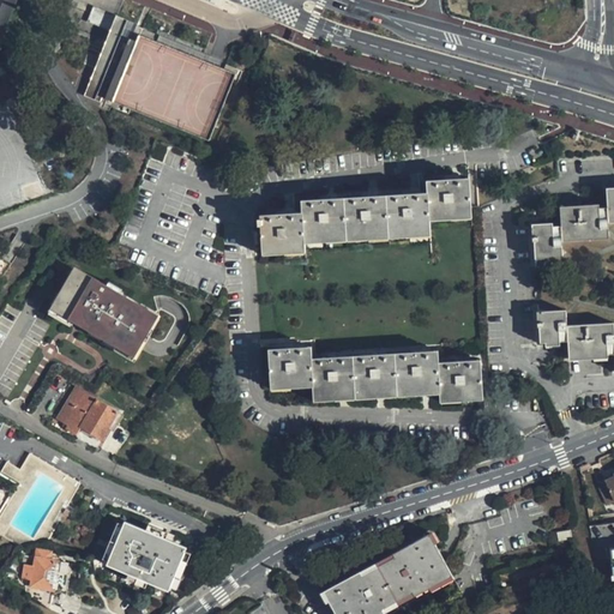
[(0,66),(16,30),(10,26),(17,10),(2,4),(0,7),(0,66)]
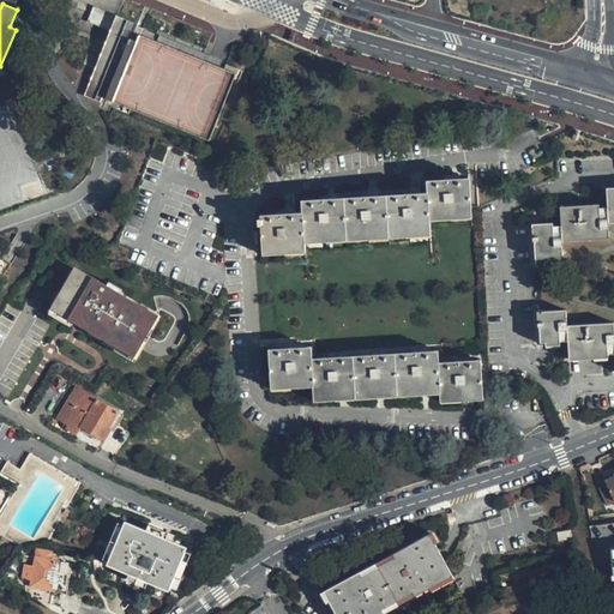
[(76,94),(210,148),(242,68),(227,62),(140,28),(92,8),(91,13),(76,7),(67,28),(97,40),(76,94)]
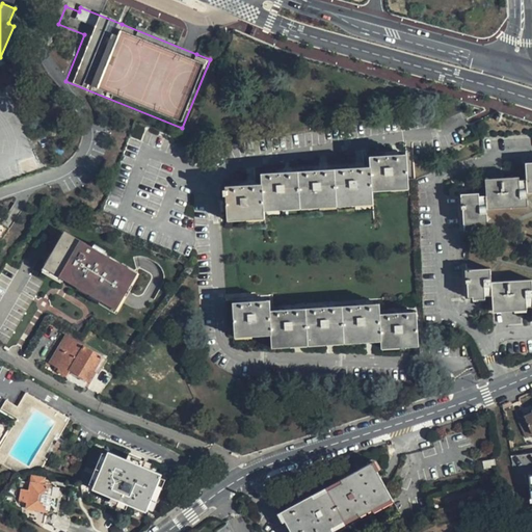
[(230,217),(267,215),(267,210),(267,207),(375,202),(374,191),(374,188),(410,186),(408,159),(373,161),(374,167),(374,170),(265,177),(266,185),(266,188),(228,190),(230,217)]
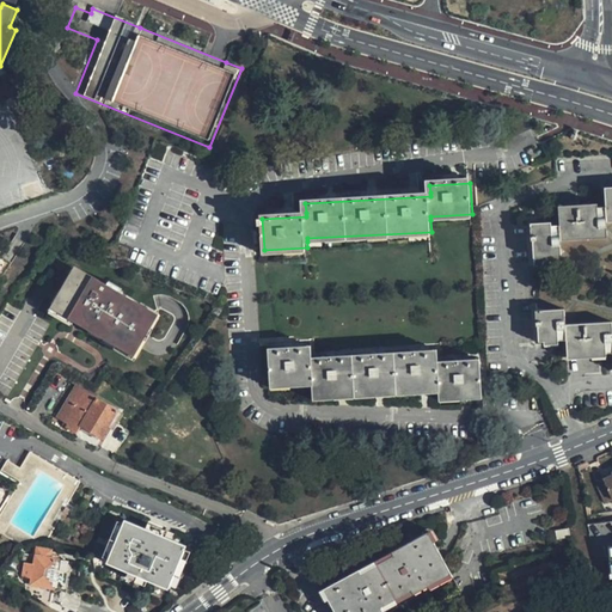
[(531,257),(558,256),(557,240),(604,237),(603,221),(611,220),(611,188),(601,190),(601,204),(588,206),(556,208),(556,224),(543,225),(526,226),(527,242),(530,240),(531,257)]
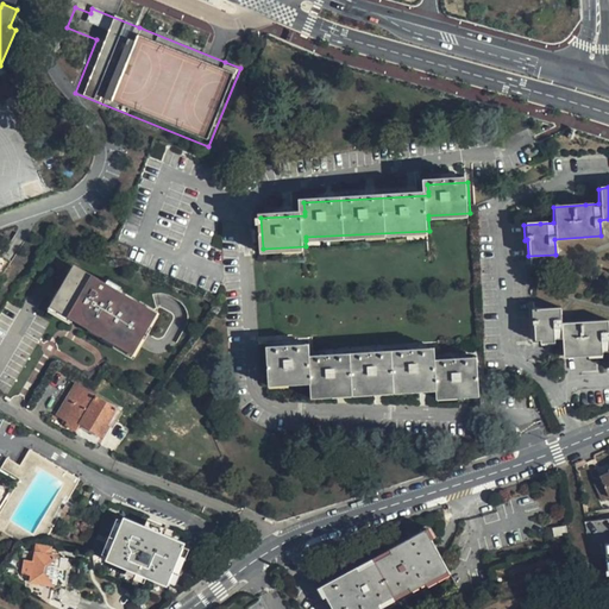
[(303,202),(428,195),(428,192),(418,192),(303,199),(303,202)]
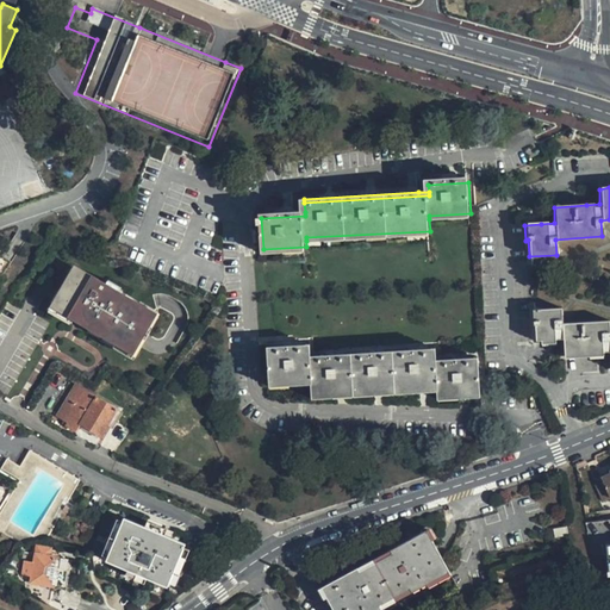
[(430,231),(306,237),(306,241),(315,241),(430,235),(430,231)]
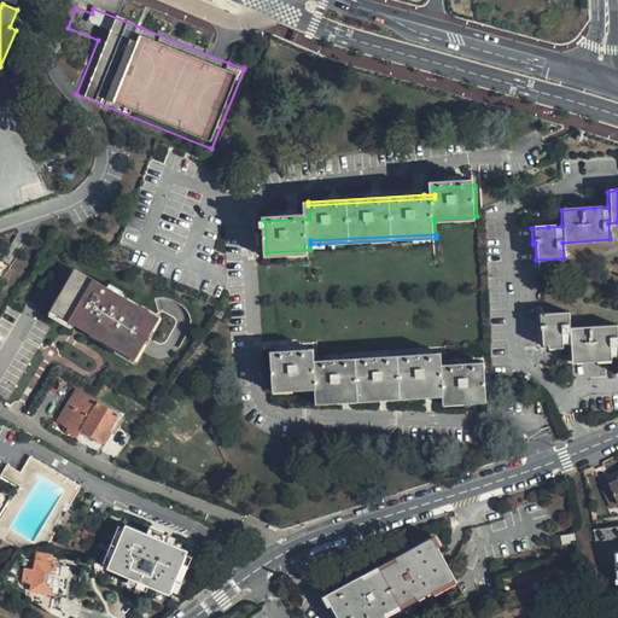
[(66,316),(51,308),(58,295),(54,292),(62,280),(65,281),(71,270),(87,280),(89,277),(68,264),(44,308),(64,320),(66,316)]
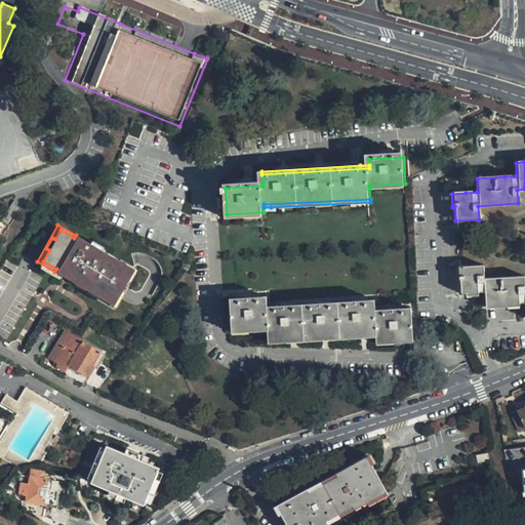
[(127,269),(61,230),(55,239),(52,238),(46,248),(49,250),(43,261),(70,277),(71,275),(87,284),(86,286),(109,299),(116,288),(118,290),(124,279),(122,278),(127,269)]
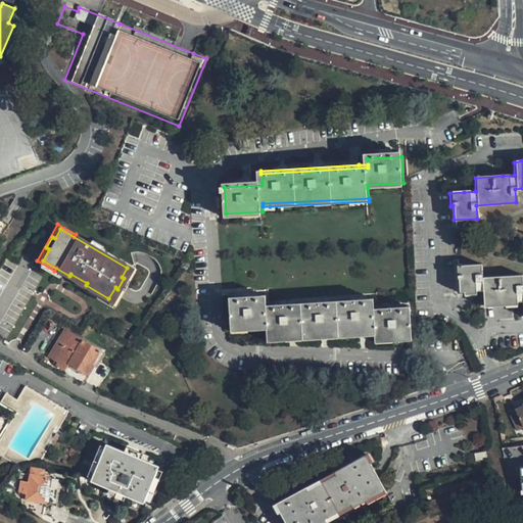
[(127,268),(122,277),(127,280),(134,268),(117,258),(115,262),(127,268)]
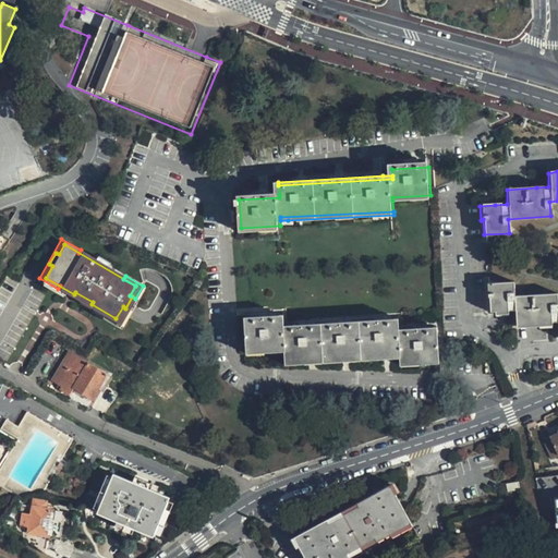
[(485,282),(485,296),(487,295),(488,311),(493,310),(509,308),(513,308),(514,323),(518,323),(532,322),(538,322),(552,320),(557,319),(557,334),(557,305),(556,305),(555,291),(513,294),(512,280),(485,282)]
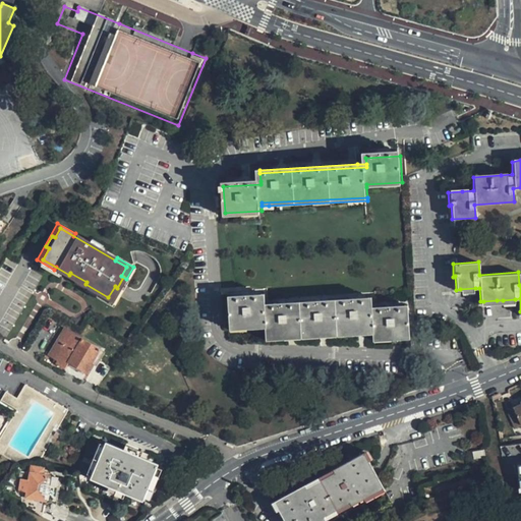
[(70,273),(69,275),(71,276),(74,281),(83,287),(87,282),(70,273)]
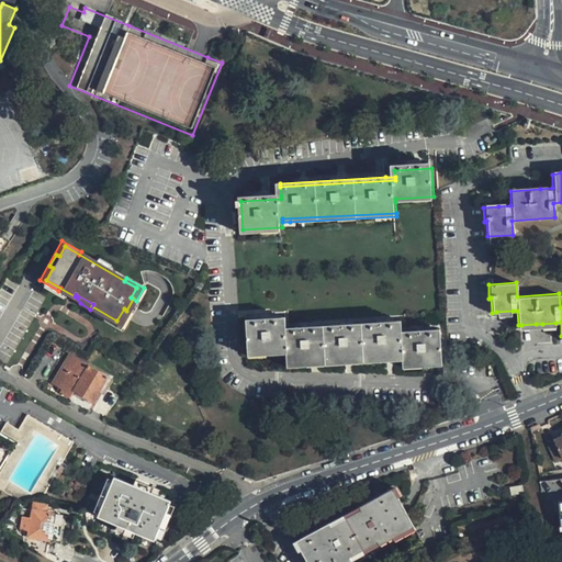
[(124,308),(116,321),(104,314),(103,316),(117,325),(126,311),(124,308)]
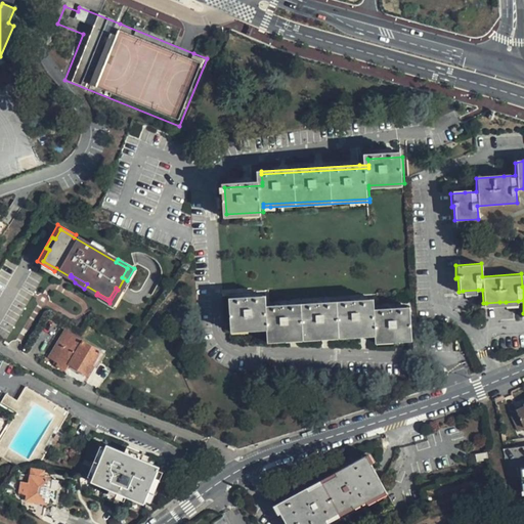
[(268,307),(375,302),(375,299),(365,299),(268,304),(268,307)]
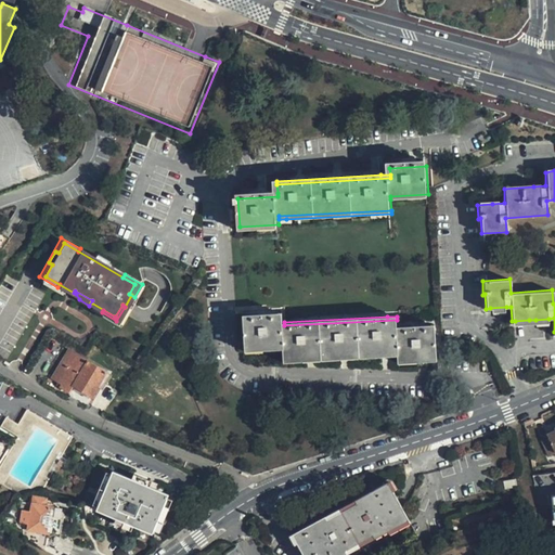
[(246,347),(284,345),(284,349),(285,357),(398,351),(398,356),(399,361),(437,358),(435,328),(397,331),(397,326),(397,320),(284,325),(284,322),(283,318),(244,320),(246,347)]
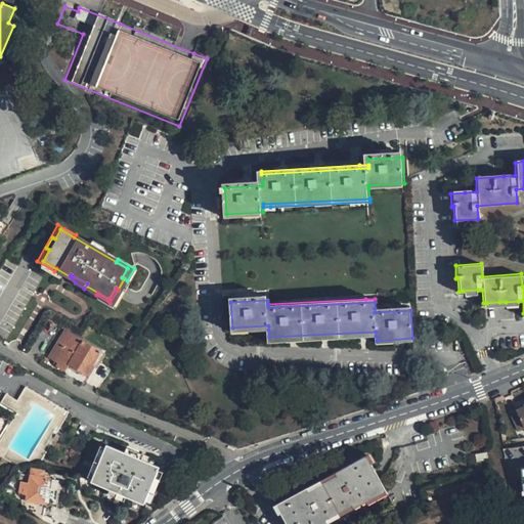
[(67,329),(50,354),(59,360),(56,364),(66,369),(71,363),(86,374),(101,351),(67,329)]
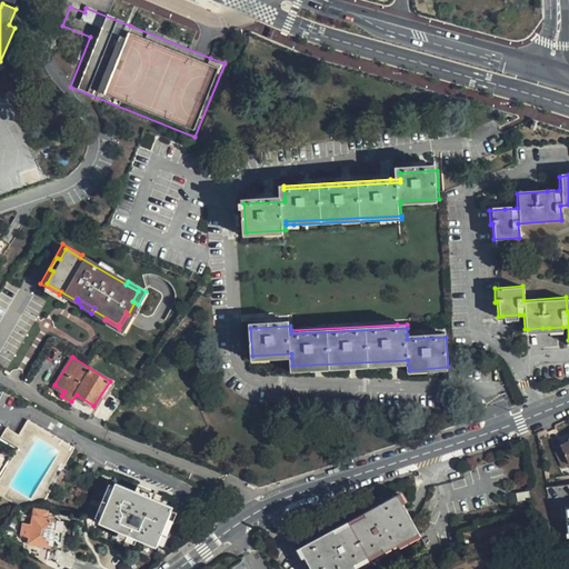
[(408,360),(292,366),(292,370),(301,370),(408,365),(408,360)]
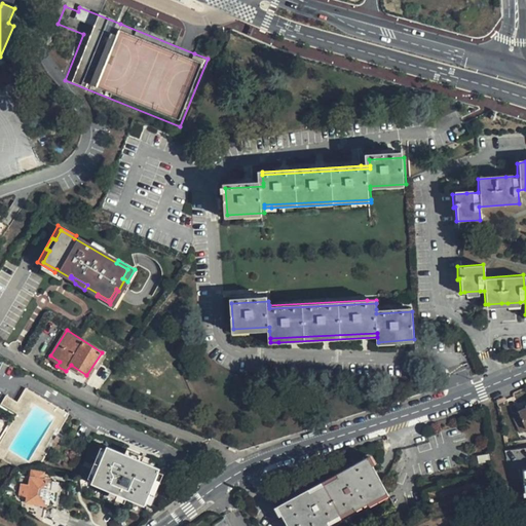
[(35,460),(66,411),(23,383),(19,389),(13,398),(15,399),(2,421),(0,424),(0,454),(15,464),(35,460)]
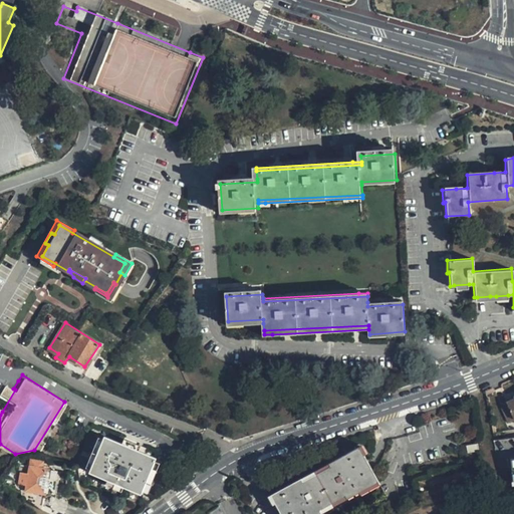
[(0,410),(2,412),(15,390),(13,389),(2,382),(0,386),(0,410)]
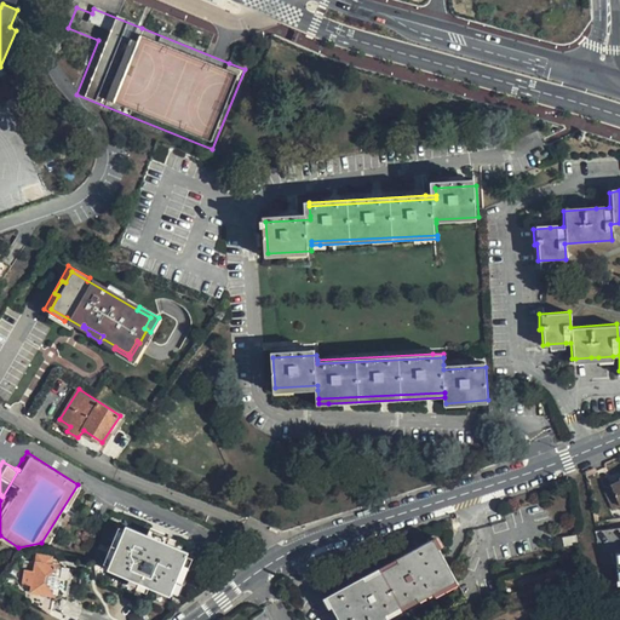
[(612,509),(619,504),(619,475),(619,476),(619,478),(619,480),(610,484),(613,489),(606,493),(612,509)]
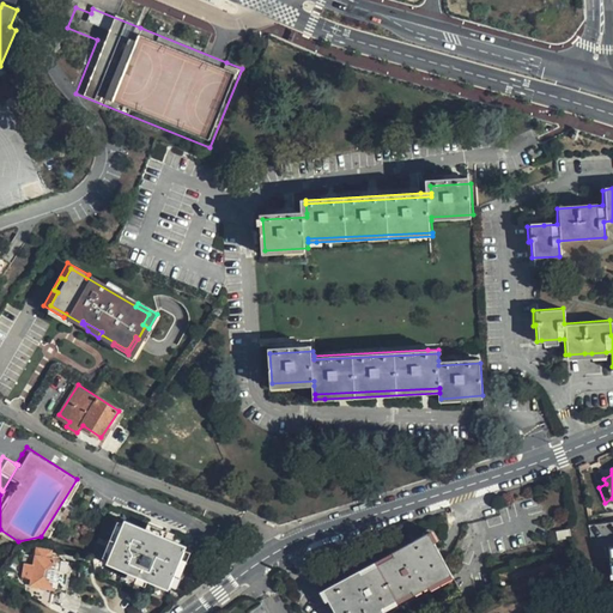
[(165,588),(183,545),(168,538),(143,528),(122,519),(119,525),(105,557),(103,562),(123,571),(147,581),(165,588)]
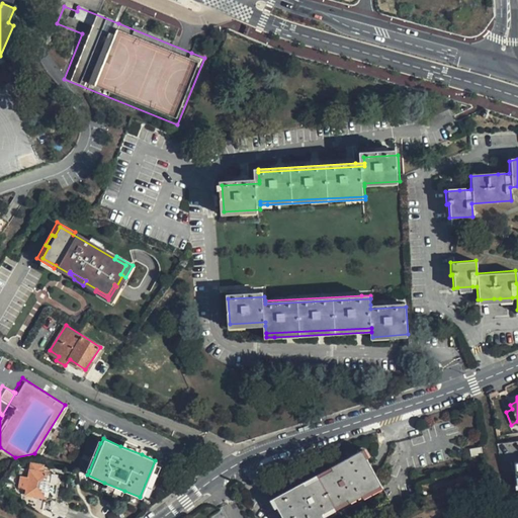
[(89,470),(100,443),(96,441),(93,446),(84,468),(89,470)]
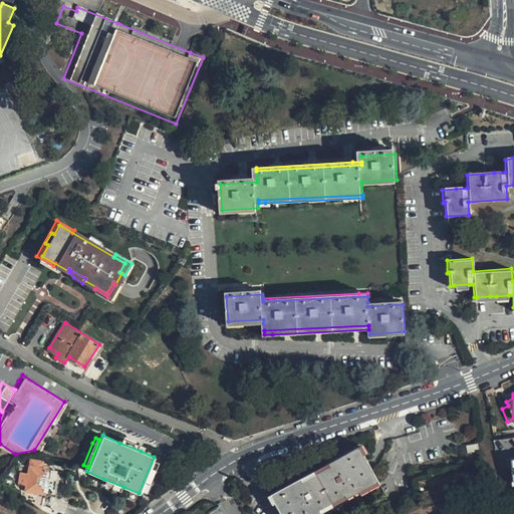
[(119,443),(141,451),(142,447),(139,445),(120,438),(119,443)]
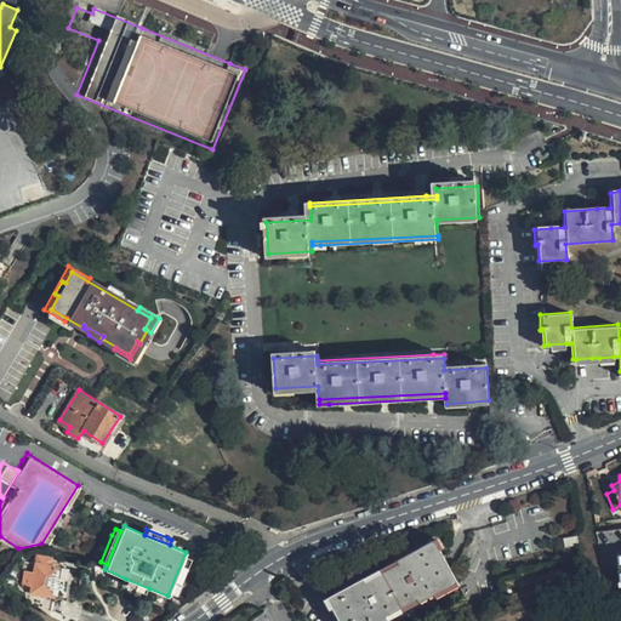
[(579,547),(576,536),(564,539),(567,550),(579,547)]
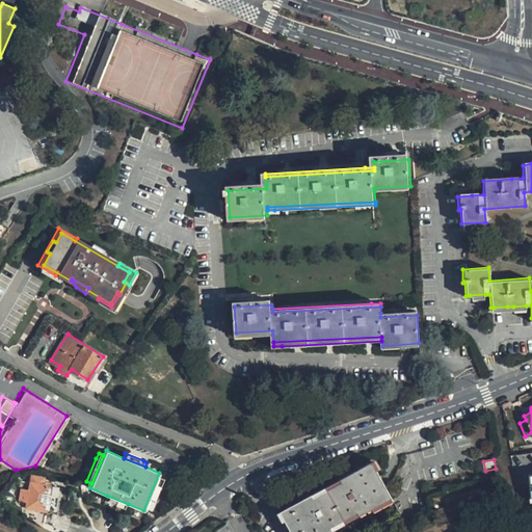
[(331,531),(393,500),(371,460),(280,510),(291,531),(331,531)]
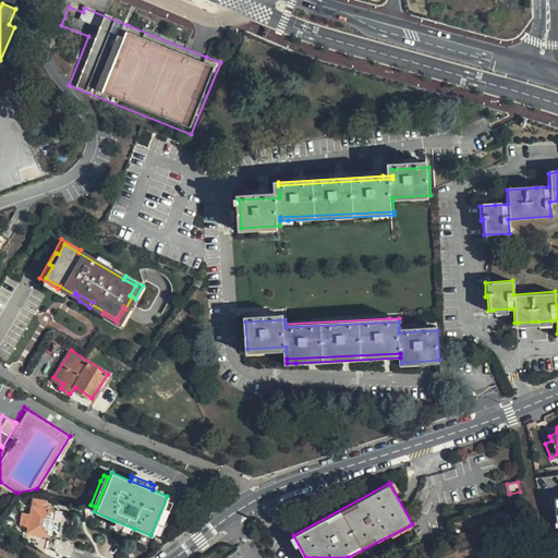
[(167,496),(150,535),(157,533),(170,501),(167,496)]
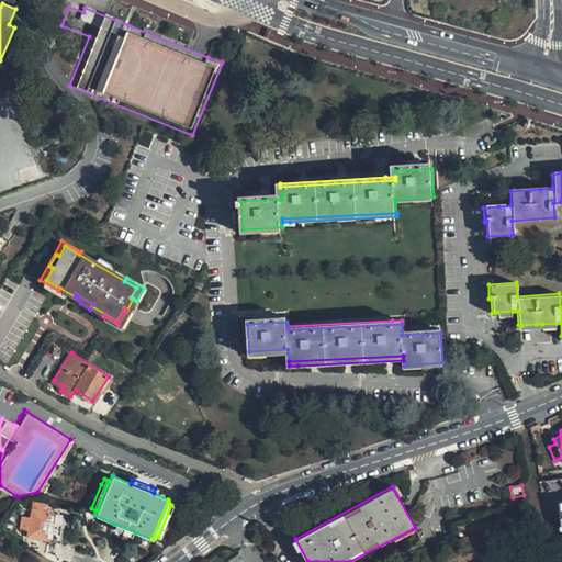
[(30,525),(27,546),(46,557),(47,550),(52,552),(53,543),(60,543),(65,510),(51,509),(33,507),(32,513),(22,512),(20,524),(30,525)]
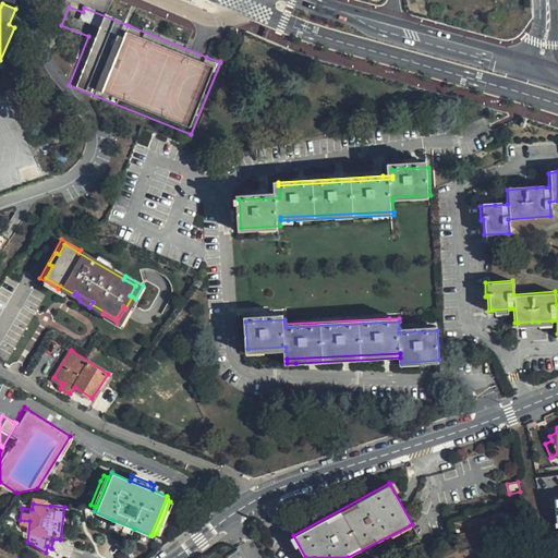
[(134,529),(112,520),(110,525),(116,528),(132,534),(134,529)]
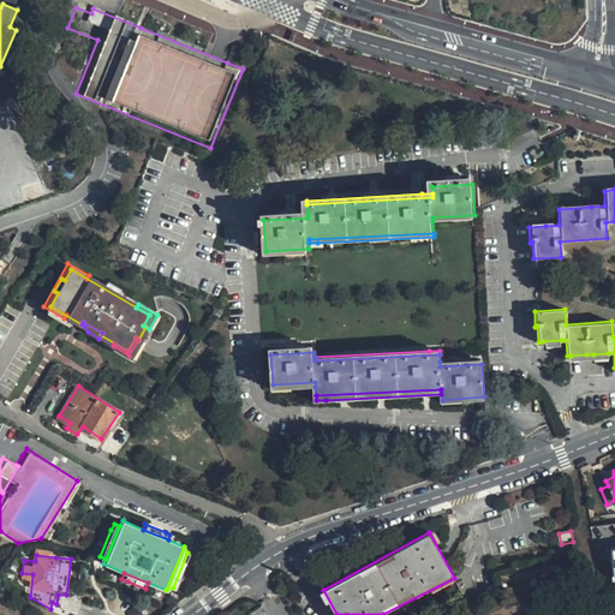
[(143,614),(139,604),(130,609),(131,613),(132,614),(143,614)]
